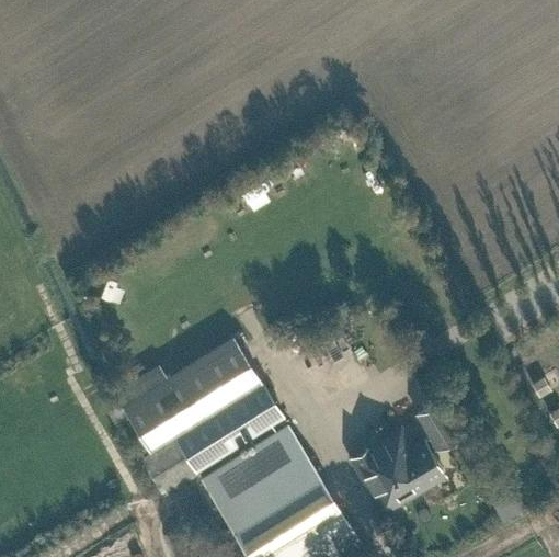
[(160,367),(105,402),(122,429),(133,422),(151,451),(263,382),(235,337),(167,379),(160,367)]
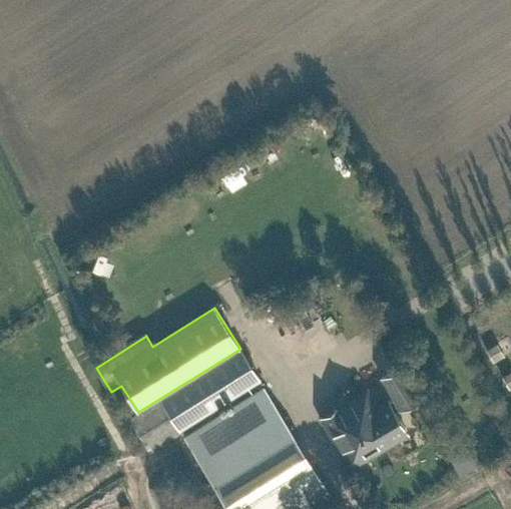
[(242,353),(163,401),(182,432),(262,383),(242,353)]
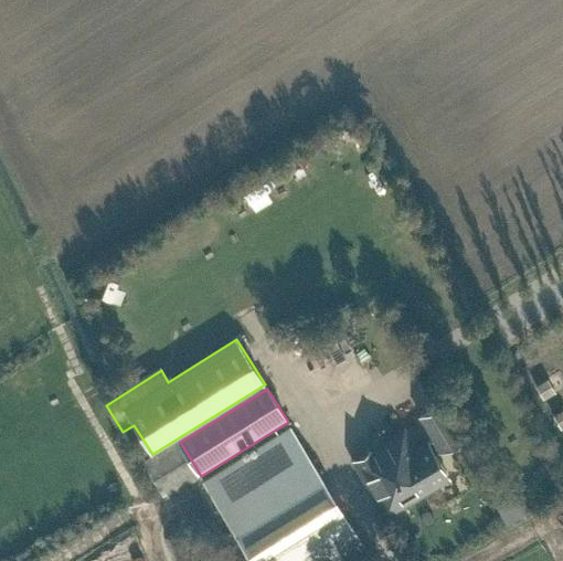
[(447,479),(435,458),(442,454),(443,456),(466,442),(444,405),(422,419),(436,443),(414,455),(403,438),(356,468),(386,520),(435,490),(434,487),(447,479)]
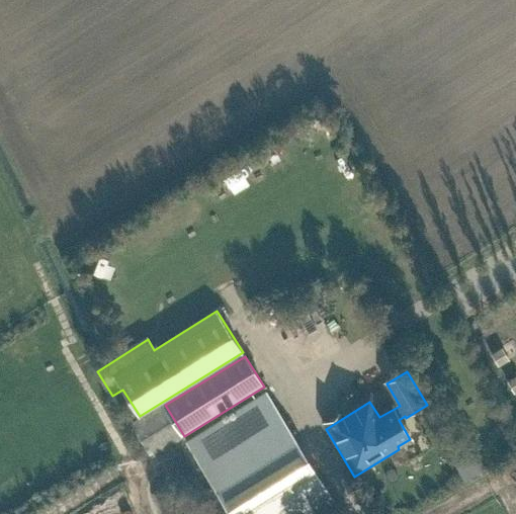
[(267,393),(187,443),(201,465),(280,416),(267,393)]
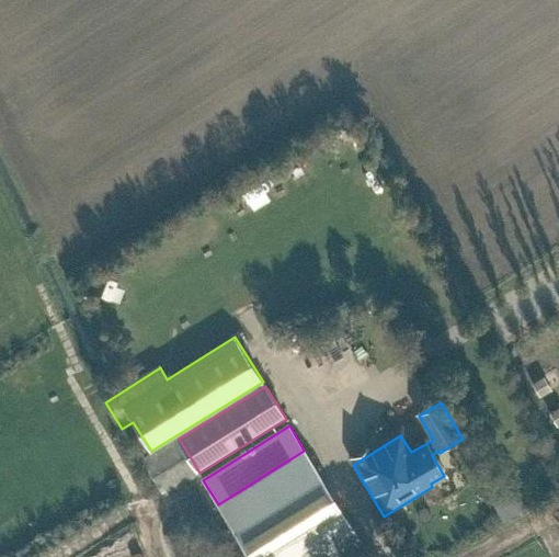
[(342,556),(362,545),(304,451),(247,488),(216,507),(247,556),(342,556)]
